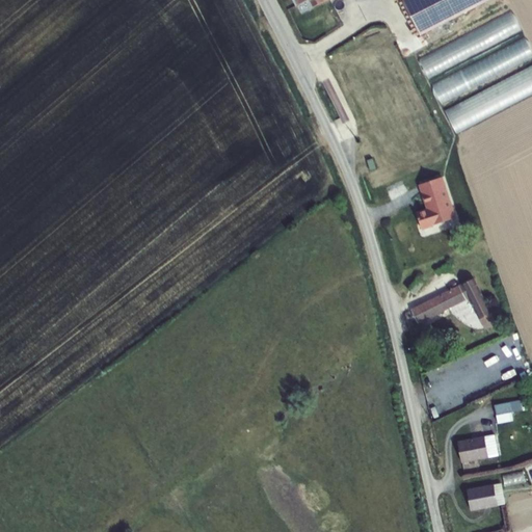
[(402,0),(421,35),(489,0),(402,0)]
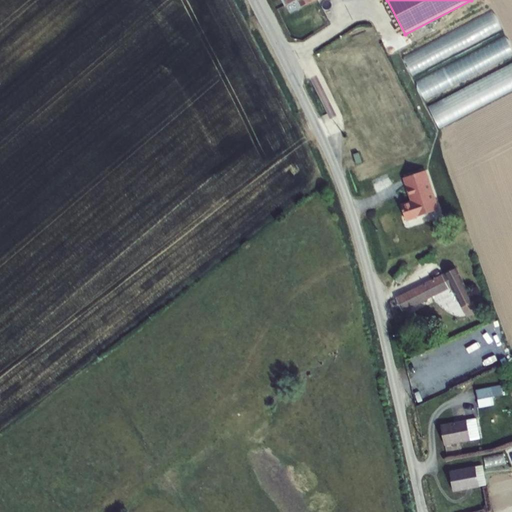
[(410,73),(503,31),(494,13),(402,55),(410,73)]
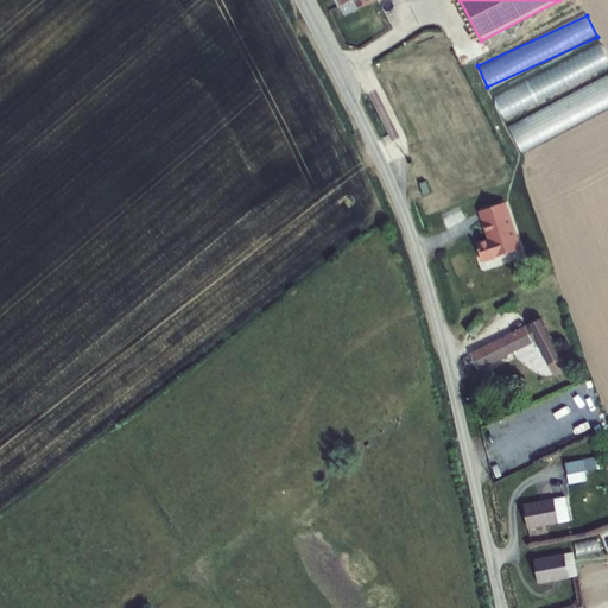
[(607,59),(602,46),(492,93),(501,115),(607,70),(607,59)]
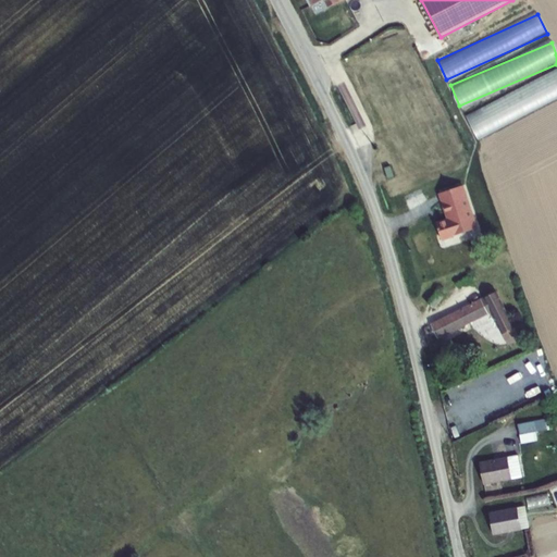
[(556,70),(466,113),(477,137),(556,99),(556,70)]
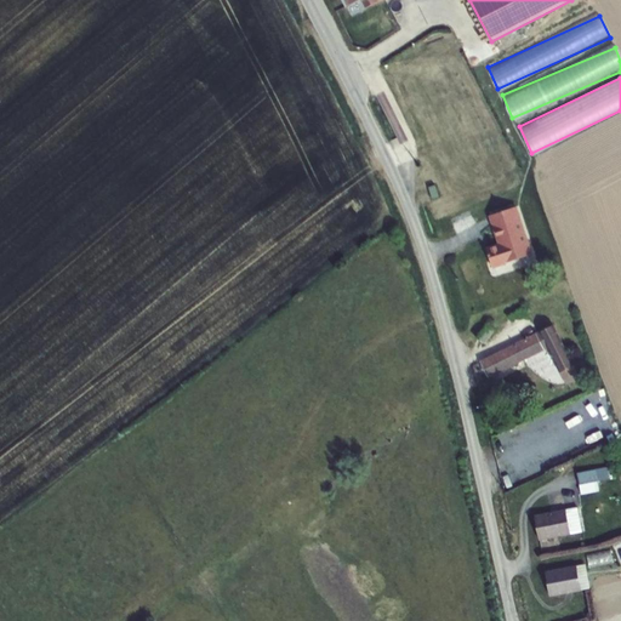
[(436,184),(428,187),(432,200),(439,198),(436,184)]
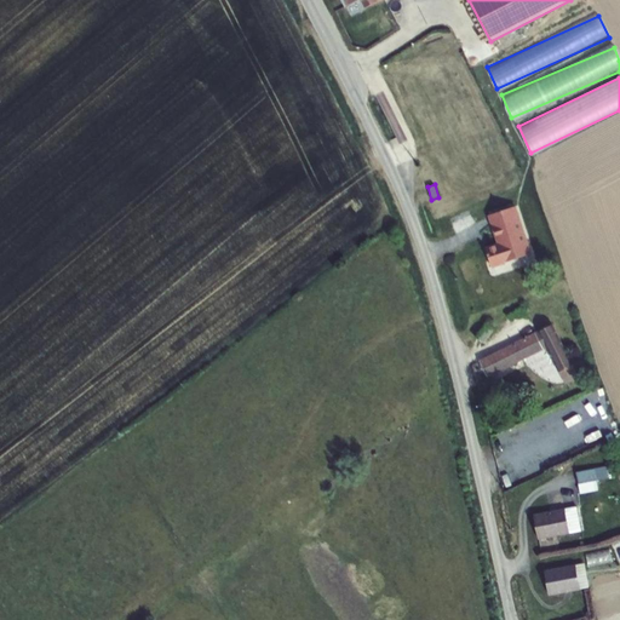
[(482,246),(491,264),(528,246),(506,201),(482,212),(494,240),(482,246)]
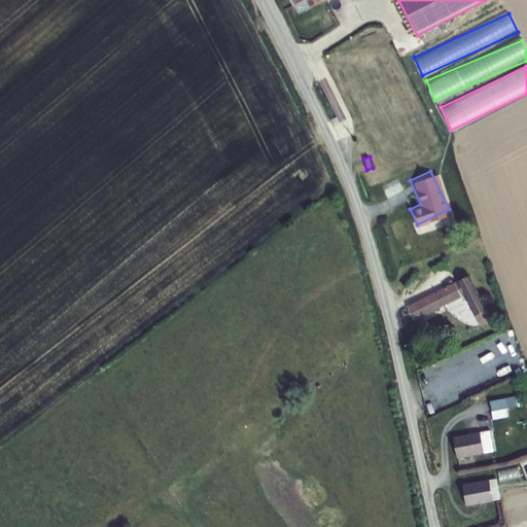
[(435,275),(448,268),(444,261),(431,269),(435,275)]
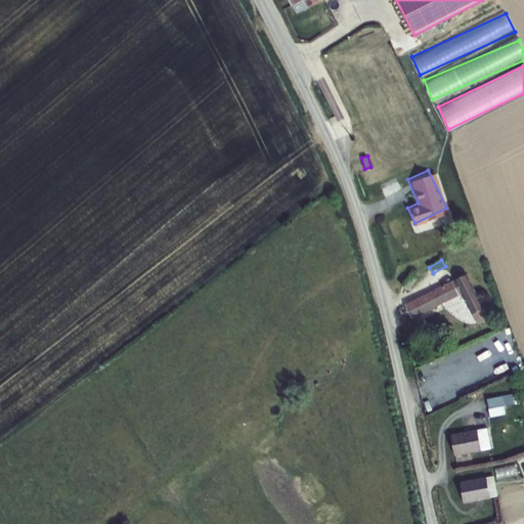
[(411,273),(402,286),(408,291),(418,278),(411,273)]
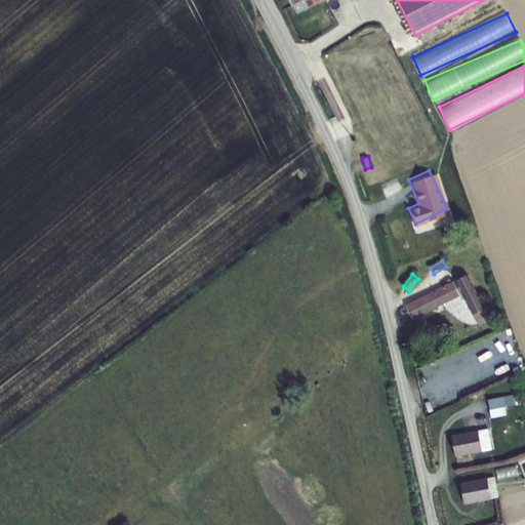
[(468,275),(454,282),(407,306),(413,319),(460,295),(462,299),(472,317),(485,310),(468,275)]
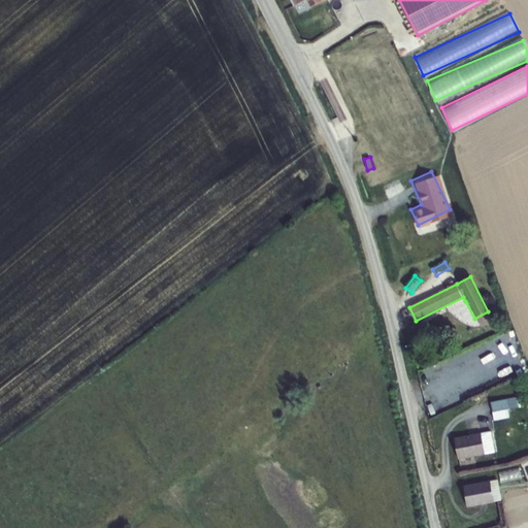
[(488,311),(474,319),(479,327),(492,320),(488,311)]
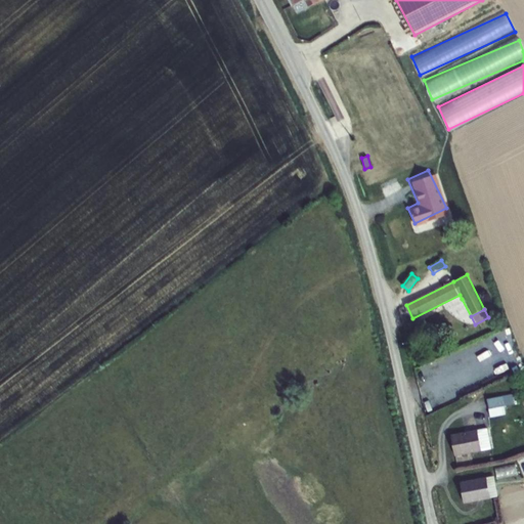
[(503,396),(487,399),(489,409),(505,406),(503,396)]
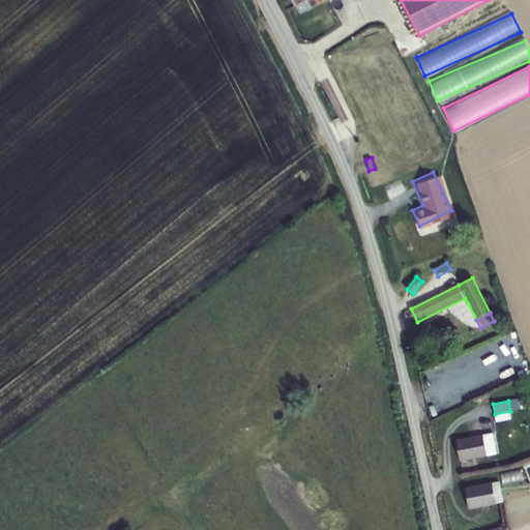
[(510,411),(495,414),(496,421),(511,418),(510,411)]
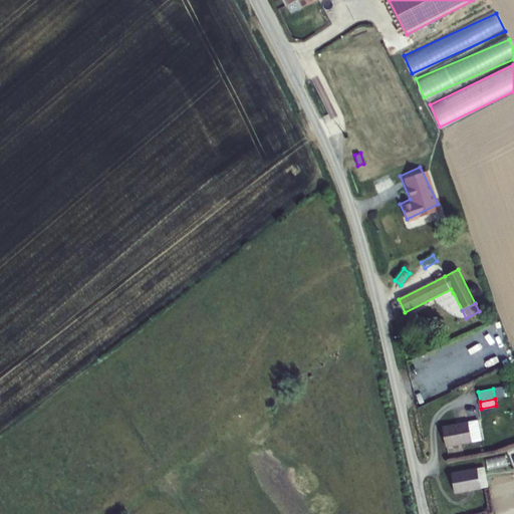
[(468,423),(443,427),(447,447),(472,443),(468,423)]
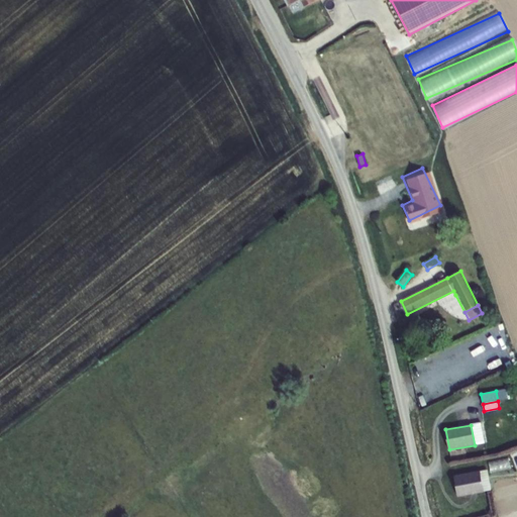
[(487,470),(480,472),(484,492),(491,490),(487,470)]
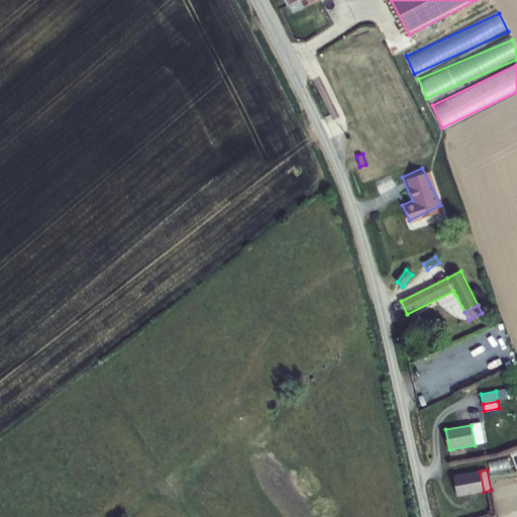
[(484,492),(480,472),(454,476),(458,497),(484,492)]
